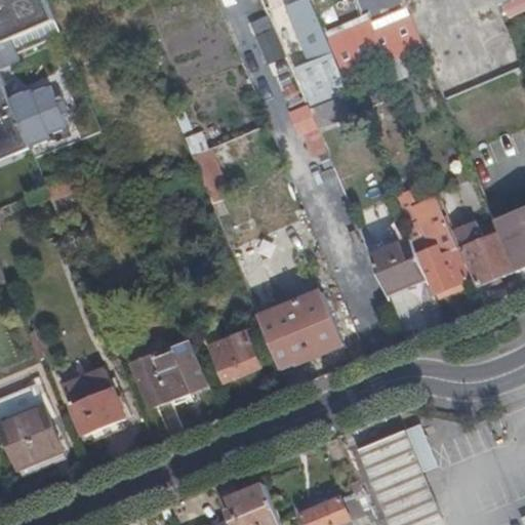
[(0,0),(0,24),(50,3),(48,0),(0,0)]
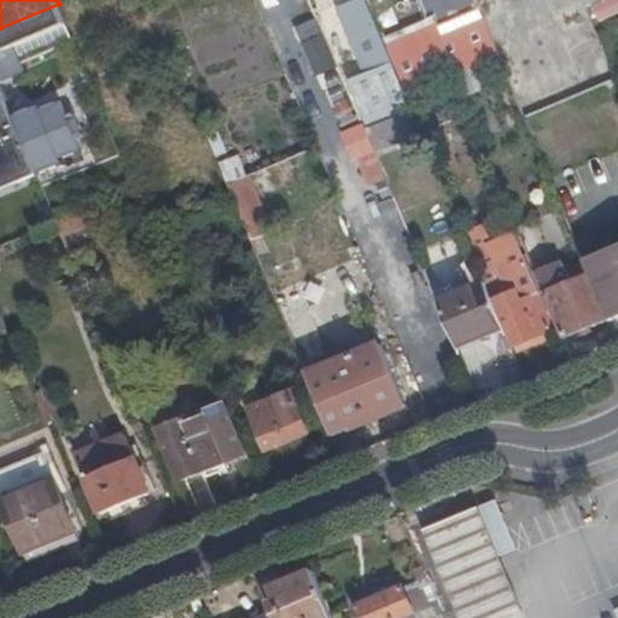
[(353,0),(336,7),(344,27),(369,17),(362,0),(353,0)]
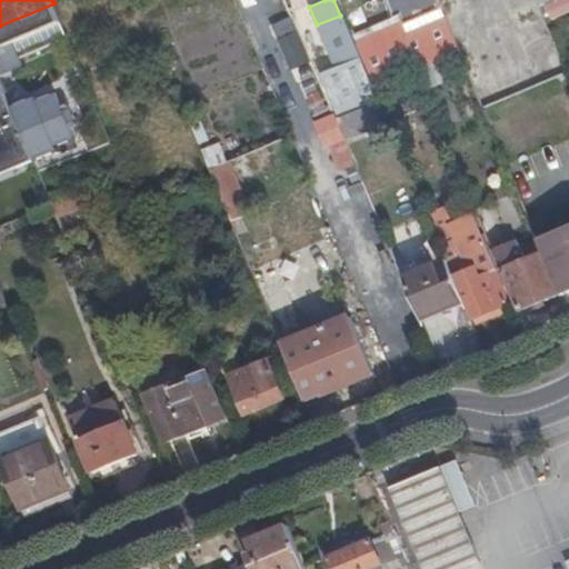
[(336,0),(357,48),(396,31),(382,0),(336,0)]
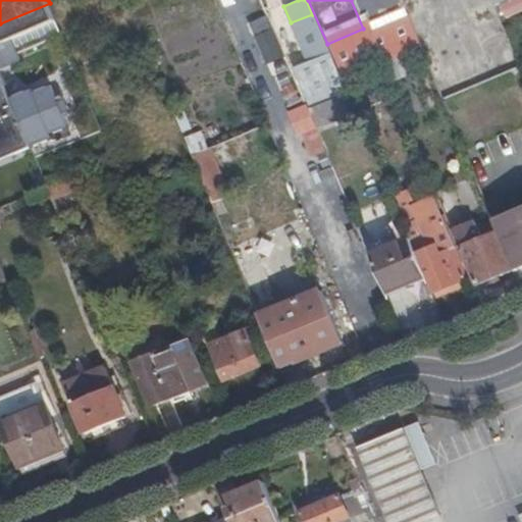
[(359,0),(351,0),(363,29),(371,25),(359,0)]
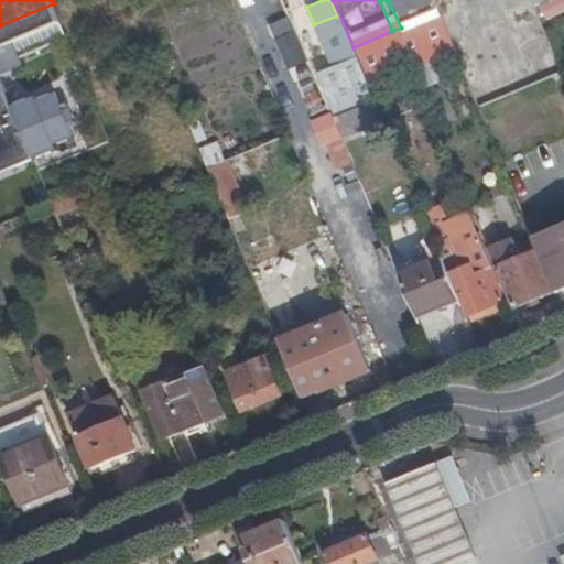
[(411,67),(453,50),(437,12),(432,0),(388,0),(401,28),(392,31),(409,68),(411,67)]
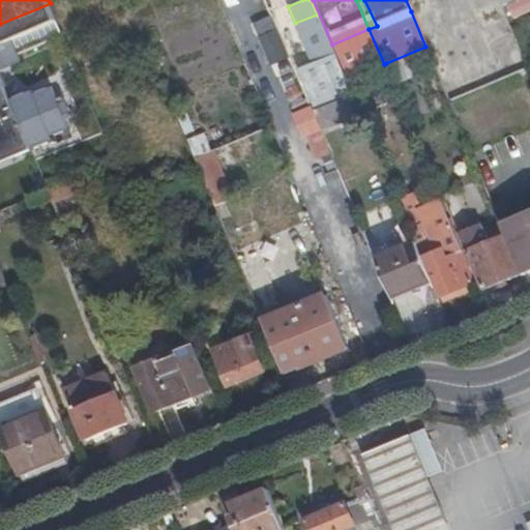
[(0,43),(58,21),(51,3),(0,24),(0,43)]
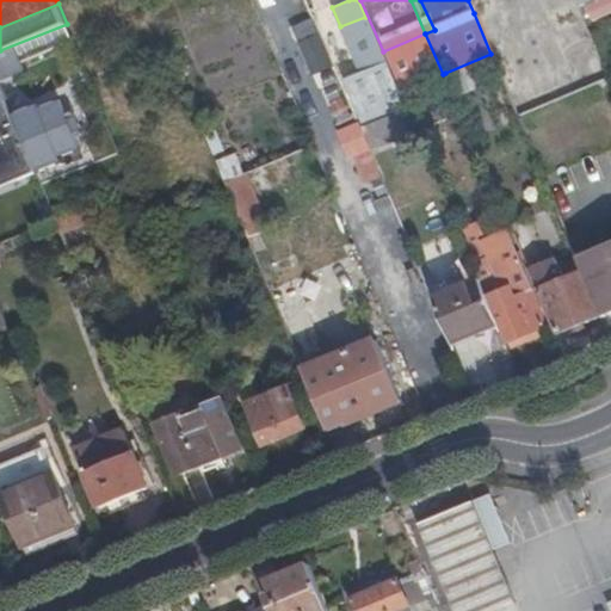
[(393,82),(365,17),(340,26),(359,73),(344,80),(351,99),(393,82)]
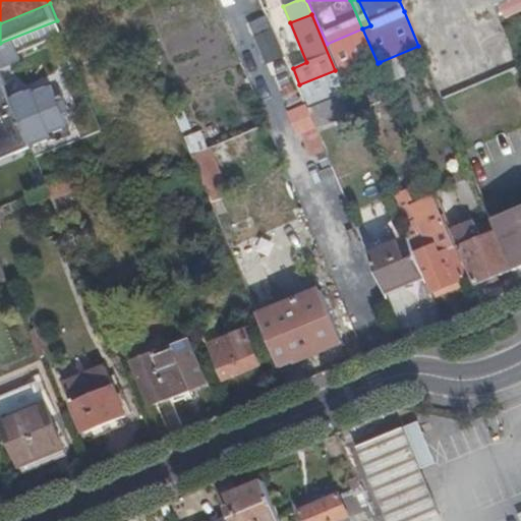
[(255,35),(267,62),(281,56),(270,29),(255,35)]
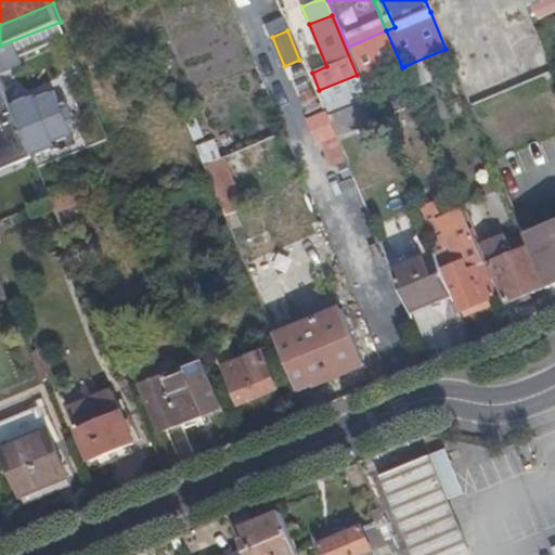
[(363,84),(402,67),(386,30),(348,47),(363,84)]
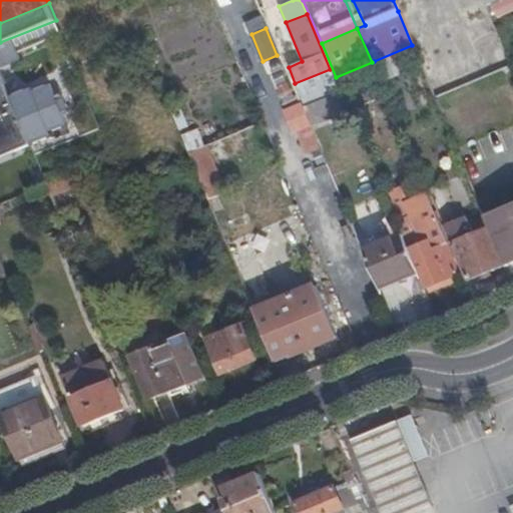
[(410,69),(403,50),(375,61),(383,81),(410,69)]
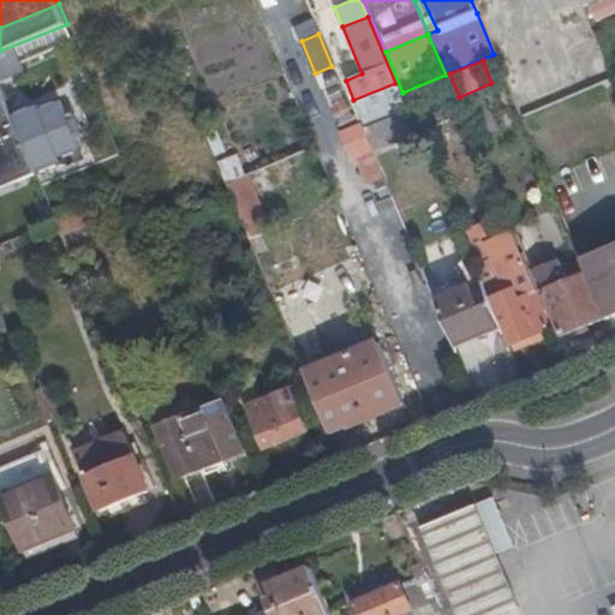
[(10,111),(0,88),(0,186),(16,181),(17,184),(36,177),(33,167),(10,111)]
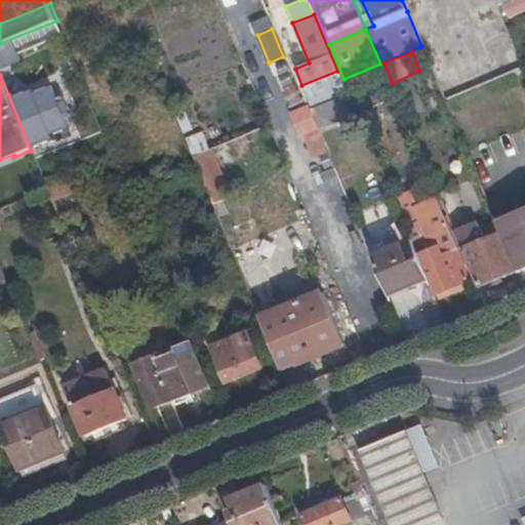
[(28,86),(8,94),(28,143),(47,134),(45,129),(64,122),(48,83),(30,90),(28,86)]
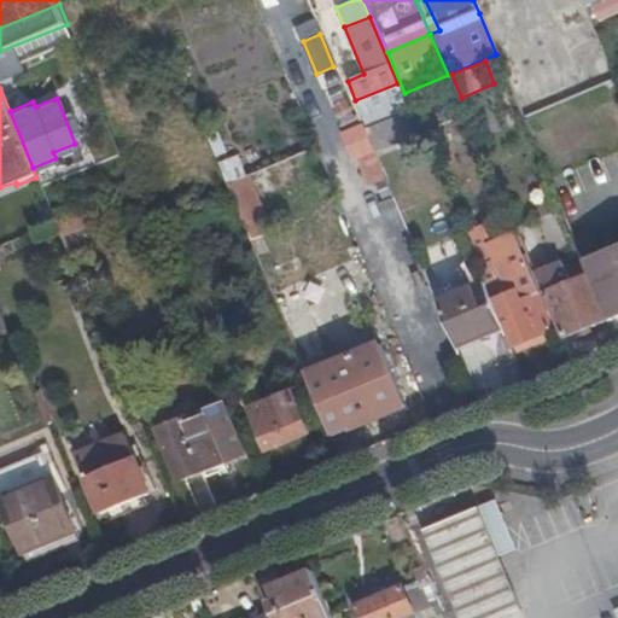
[(412,110),(366,130),(374,152),(421,133),(412,110)]
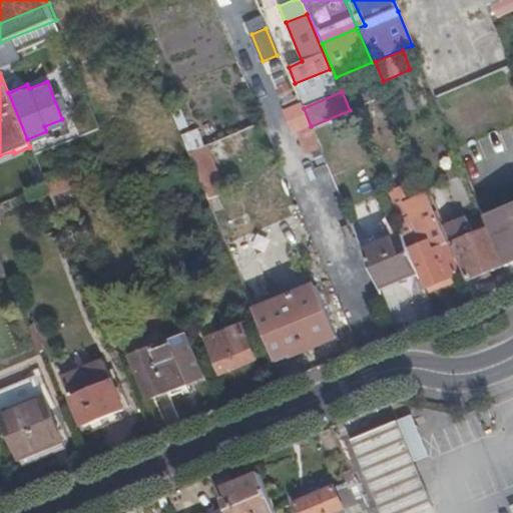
[(181,108),(172,113),(179,131),(189,126),(181,108)]
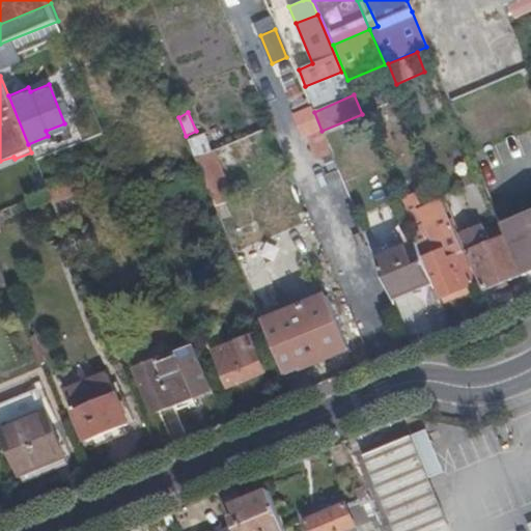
[(213,151),(205,133),(189,139),(195,159),(213,151)]
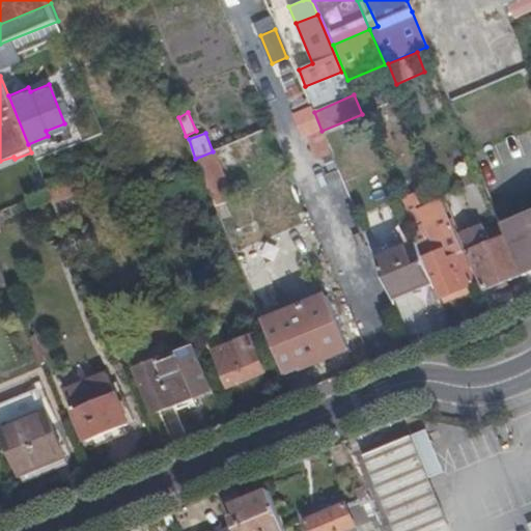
[(213,151),(195,159),(204,183),(222,175),(213,150),(213,151)]
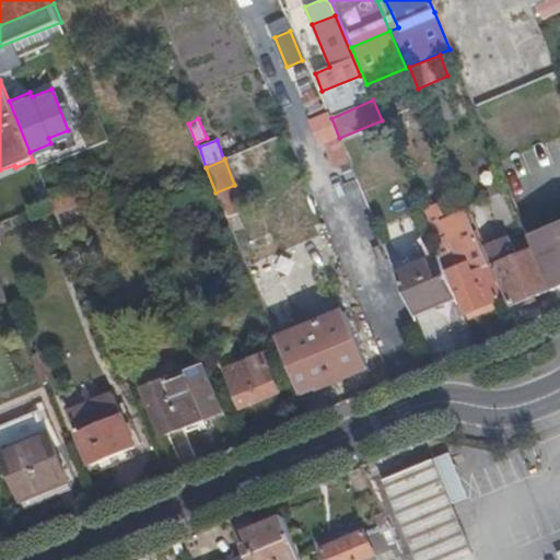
[(207,174),(189,181),(201,208),(218,201),(207,174)]
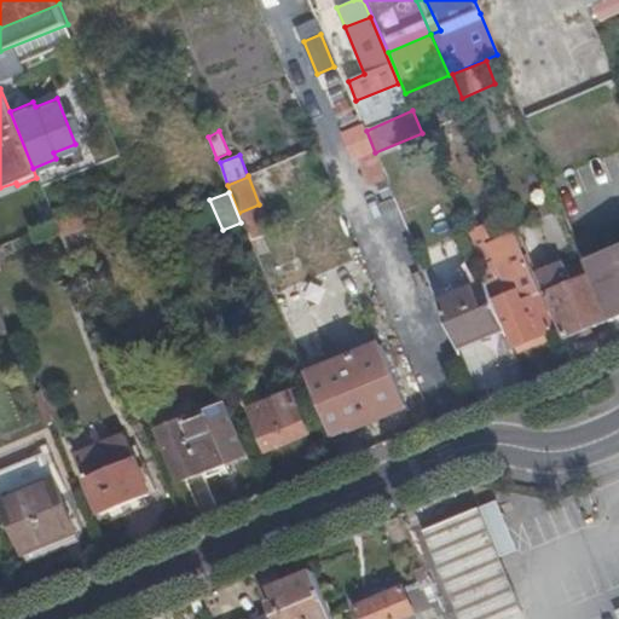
[(502,322),(513,347),(554,330),(513,235),(505,238),(502,232),(489,238),(482,225),(464,231),(486,283),(502,322)]
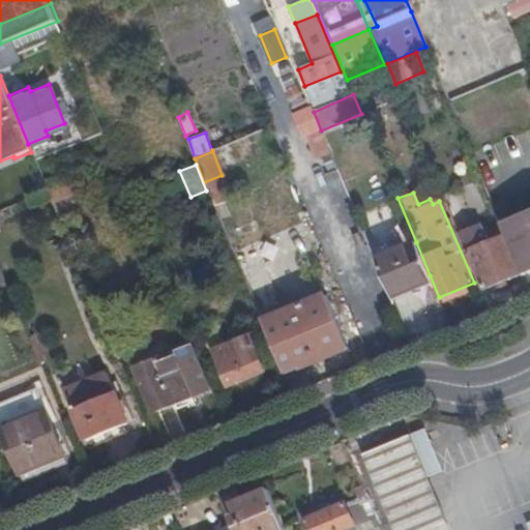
[(529,209),(500,223),(505,236),(522,273),(522,275),(529,271),(529,209)]
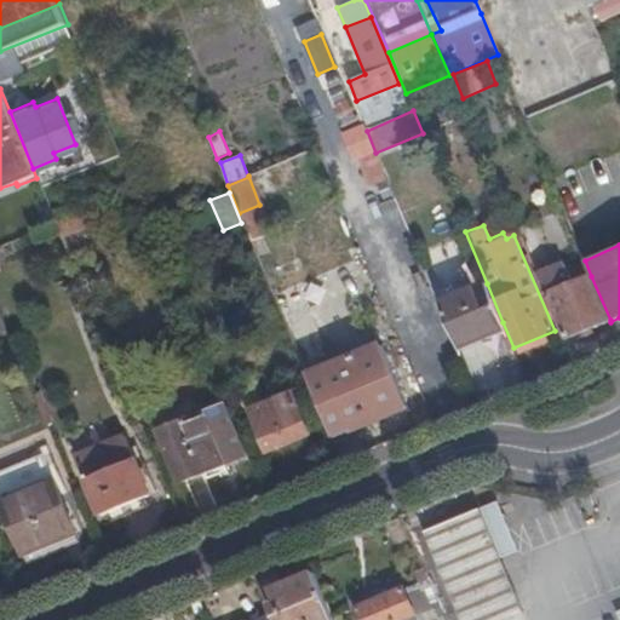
[(610,320),(591,276),(545,294),(564,339),(610,320)]
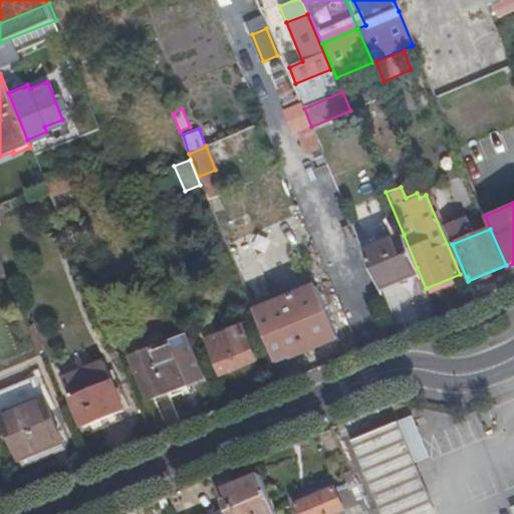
[(363,251),(379,288),(405,278),(403,273),(417,267),(404,235),(363,251)]
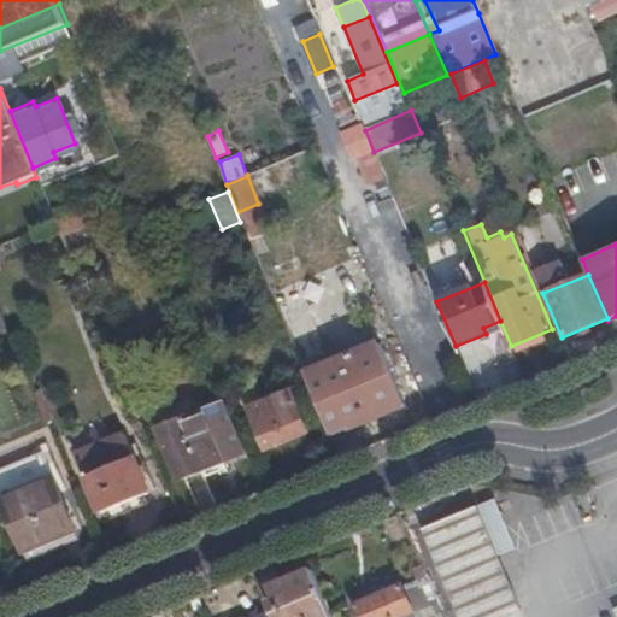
[(351,357),(377,419),(405,407),(380,345),(351,357)]
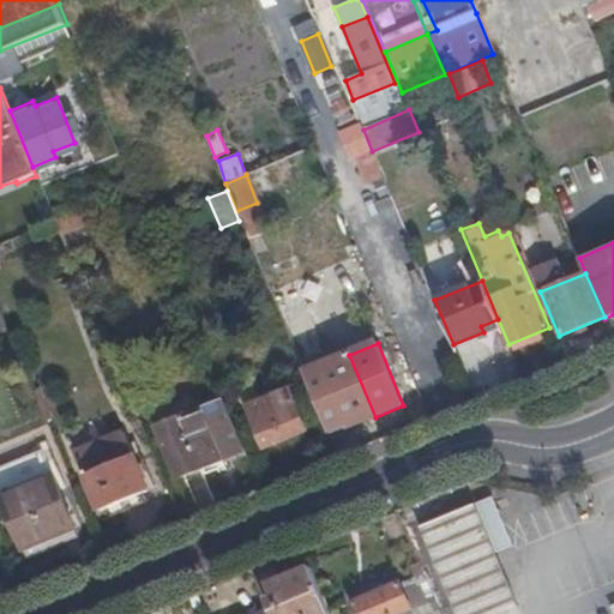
[(345,428),(375,417),(349,355),(321,366),(344,426),(345,428)]
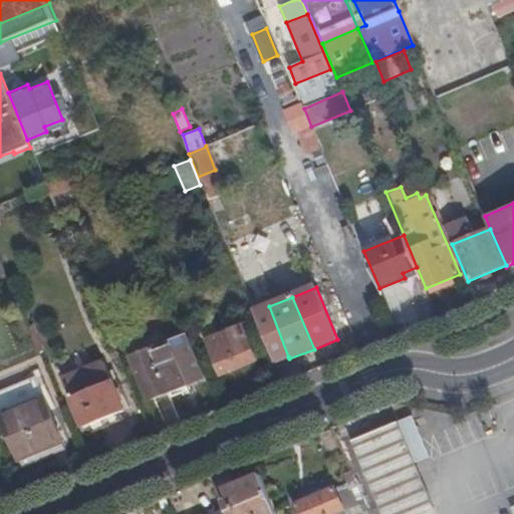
[(288,356),(269,306),(254,312),(275,362),(288,356)]
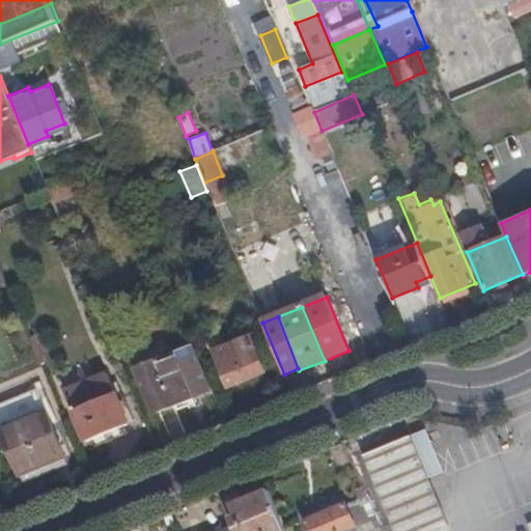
[(230,388),(268,372),(253,335),(216,351),(230,388)]
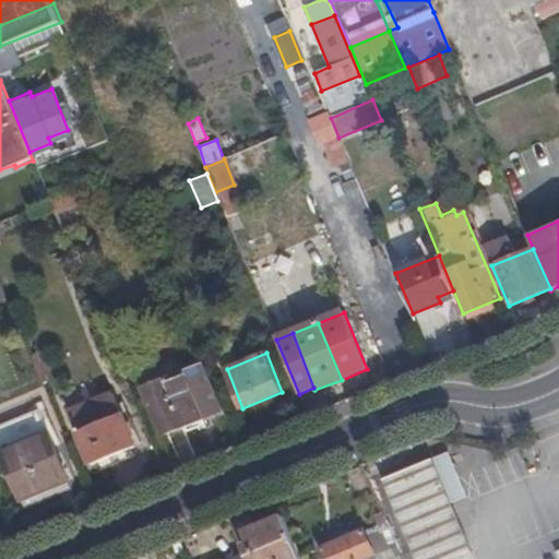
[(165,436),(223,411),(203,364),(145,389),(165,436)]
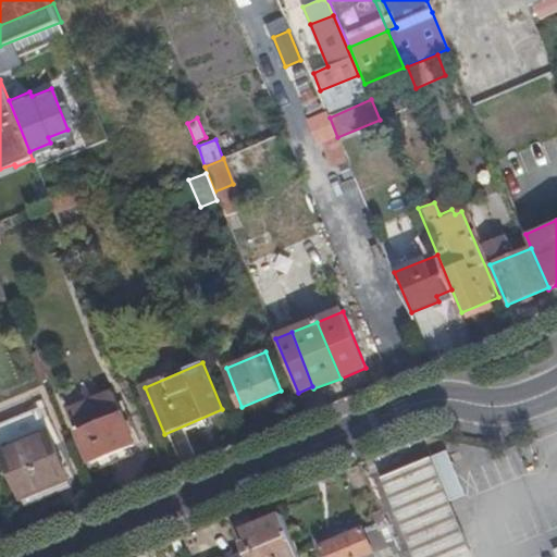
[(93,463),(136,445),(113,393),(70,411),(93,463)]
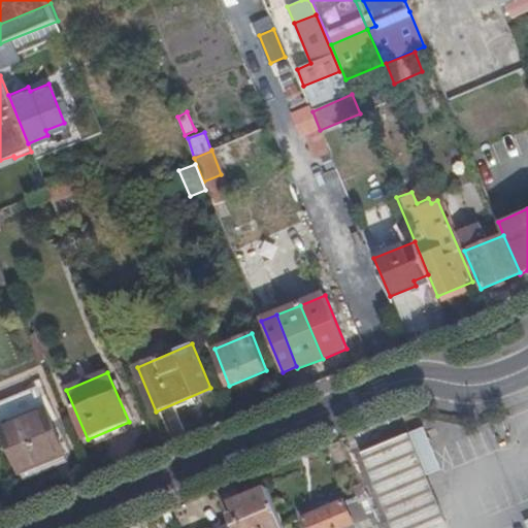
[(0,426),(19,472),(64,454),(38,388),(0,402),(0,426)]
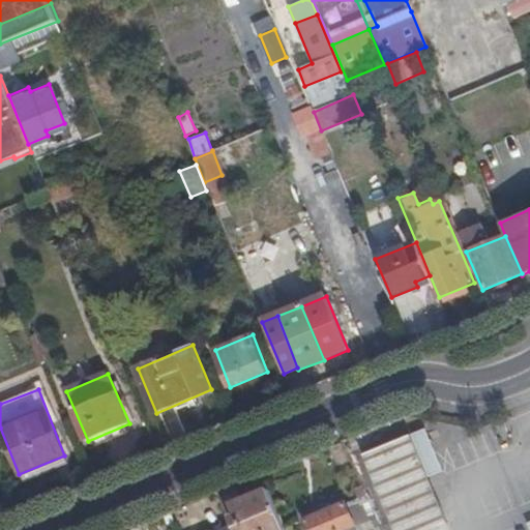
[(445,467),(427,425),(366,453),(401,529),(429,529),(452,520),(430,474),(445,467)]
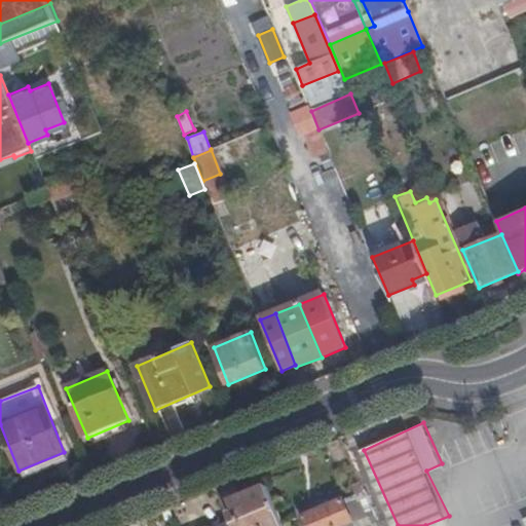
[(344,497),(345,500),(354,525),(376,525),(378,525),(360,479),(349,483),(354,493),(344,497)]
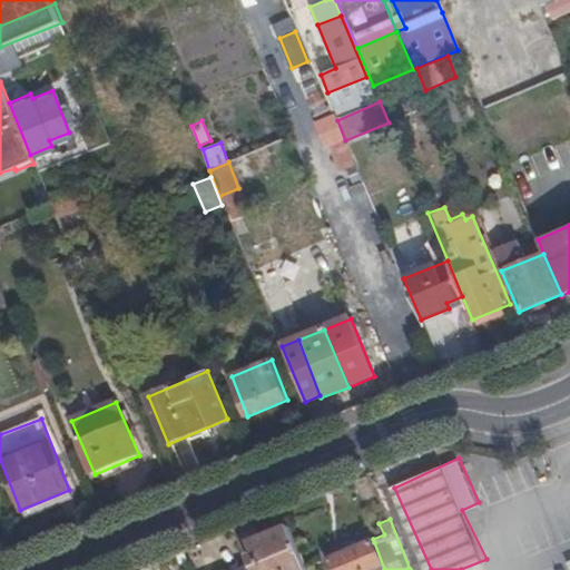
[(307,569),(291,527),(286,528),(283,522),(271,528),(272,533),(252,541),(259,562),(254,564),(255,569),(307,569)]
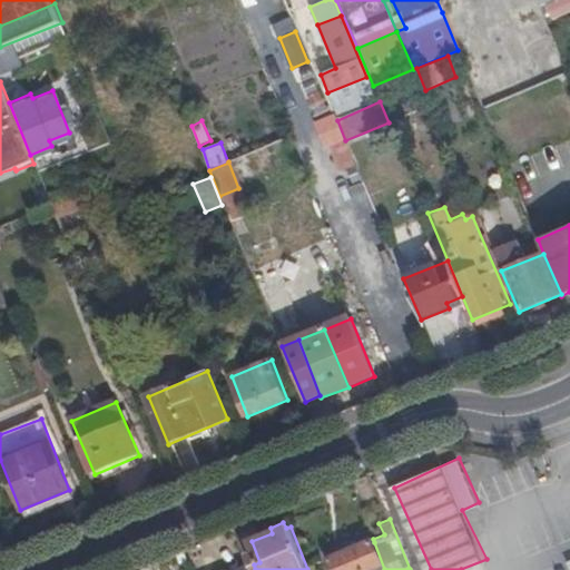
[(384,569),(374,542),(328,560),(333,569),(384,569)]
